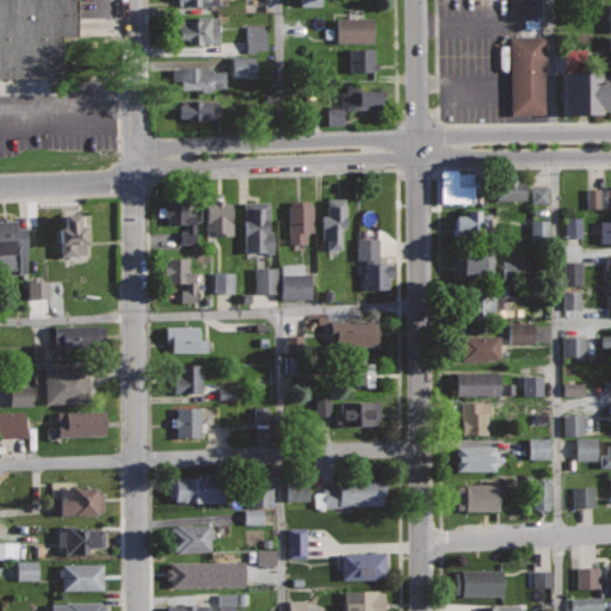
[(73,0),(0,0),(0,75),(54,75),(61,75),(60,37),(73,37),(73,0)]
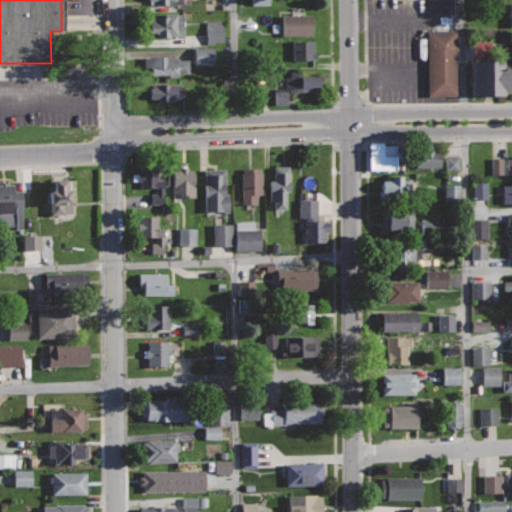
[(183,13),(165,14),(165,16),(149,17),(150,34),(157,33),(158,38),(185,36),(183,13)]
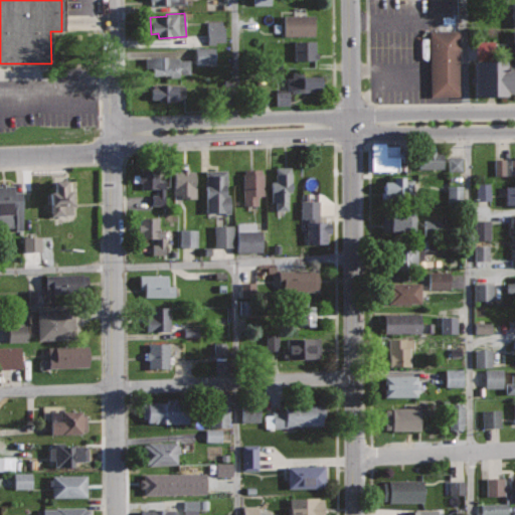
[(315,14),(283,14),(284,35),(316,35),(315,14)]
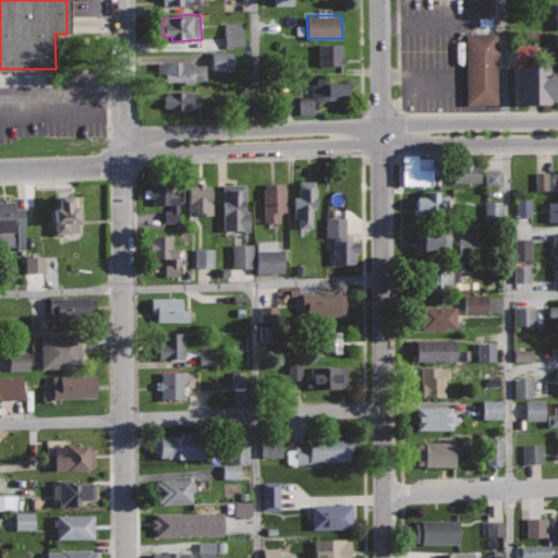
[(243,47),(242,23),(223,24),(223,47),(243,47)]
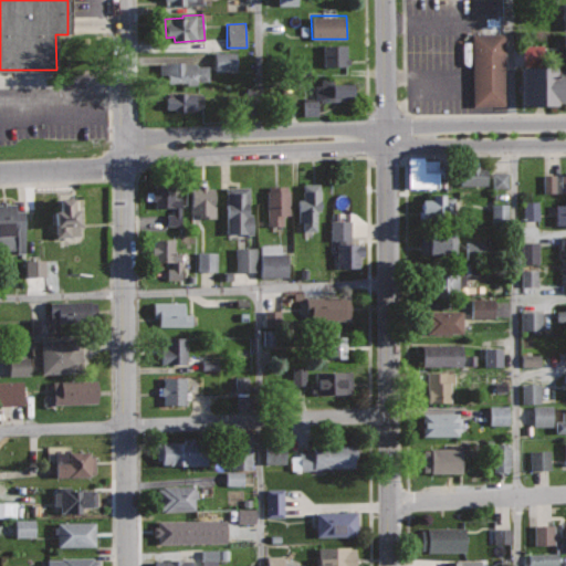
[(504,32),(472,33),(473,105),(505,104),(504,32)]
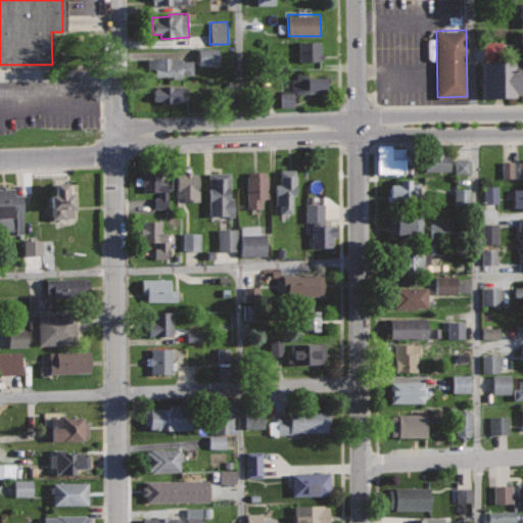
[(321,41),(298,41),(298,60),(323,59),(322,52),(321,52),(321,41)]
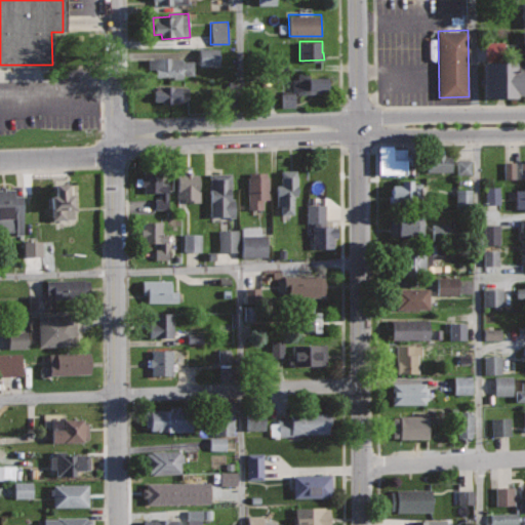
[(198,67),(218,67),(218,48),(198,48),(198,67)]
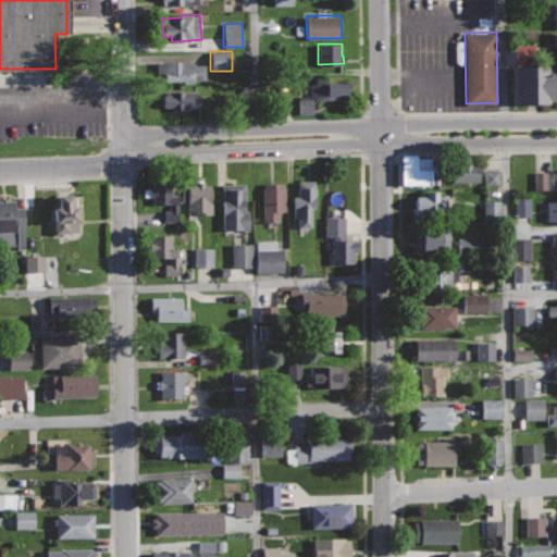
[(181,60),(157,61),(158,72),(164,72),(165,82),(182,81),(183,84),(195,83),(195,79),(206,78),(205,64),(194,64),(194,61),(181,62),(181,60)]
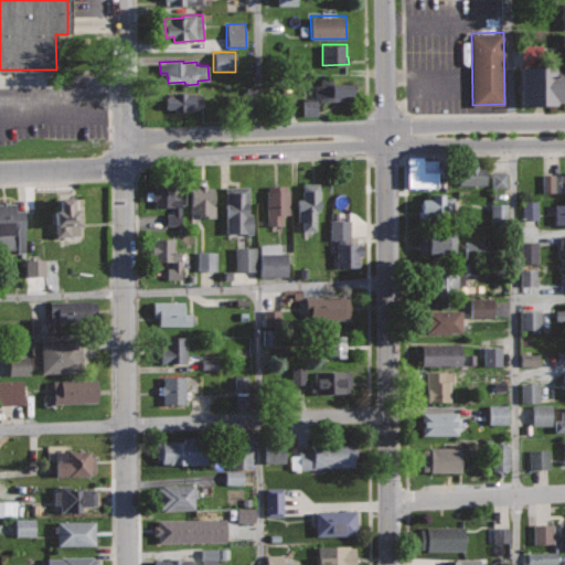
[(564,68),(556,70),(556,65),(522,66),(523,104),(556,104),(556,100),(564,99),(564,68)]
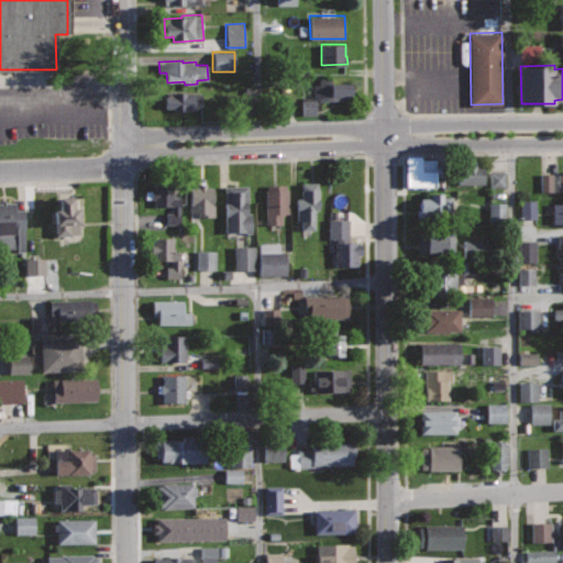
[(353,84),(331,84),(331,76),(299,77),(300,116),(318,114),(318,102),(344,101),(343,96),(353,96),(353,84)]
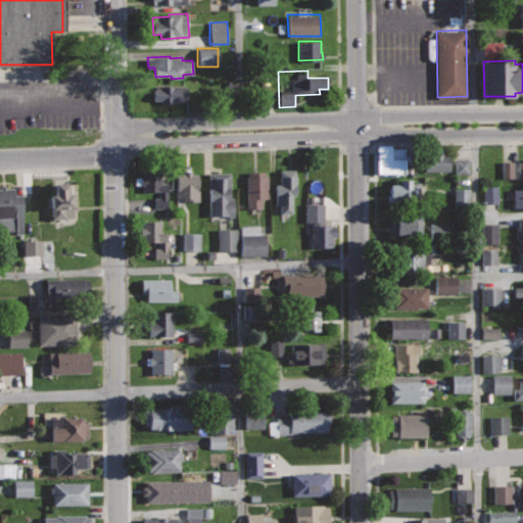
[(154,99),(154,86),(187,87),(187,100),(181,100),(181,101),(172,101),(172,102),(162,102),(162,100),(154,99)]
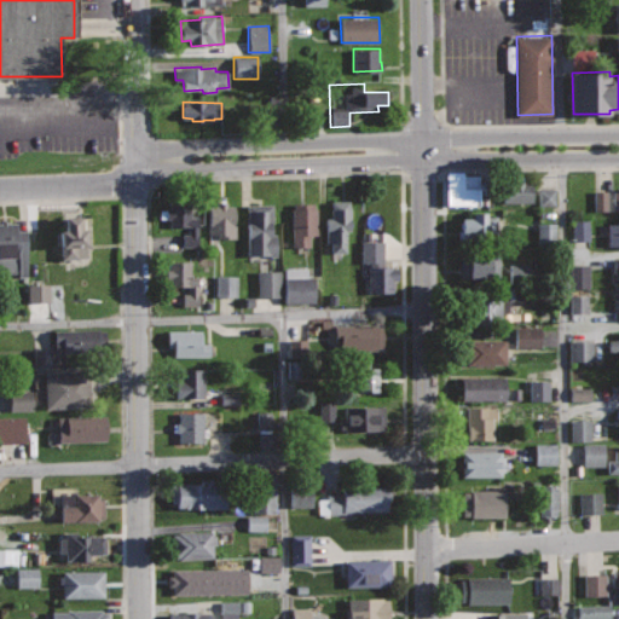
[(463,171),(445,172),(446,206),(487,203),(487,172),(463,173),(463,171)]
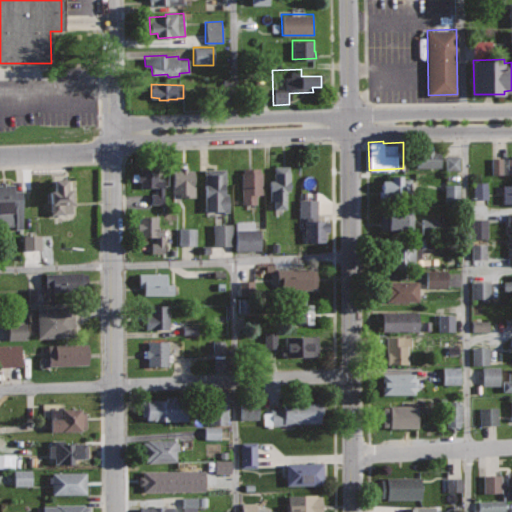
[(442,150),(416,151),(416,167),(442,167),(442,150)]
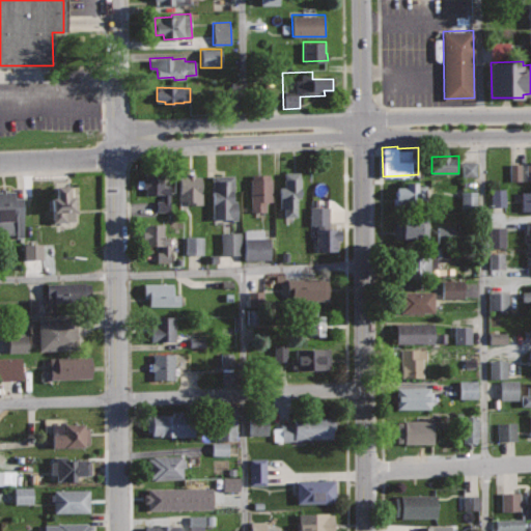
[(476,176),(475,162),(462,163),(462,176),(476,176)]
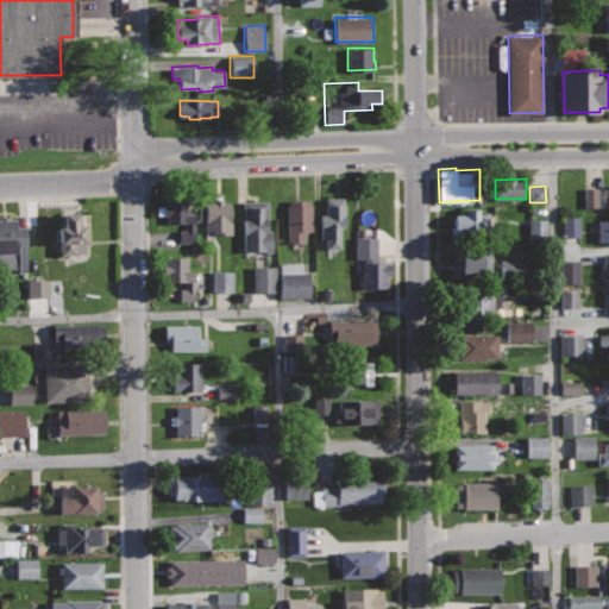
[(608,189),(585,189),(585,208),(604,208),(604,201),(608,201),(608,208),(608,189)]
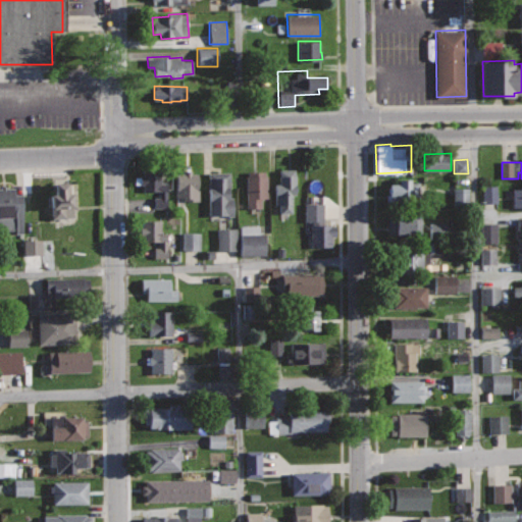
[(161,168),(140,168),(140,191),(159,191),(159,197),(154,197),(154,207),(167,207),(167,183),(161,183),(161,168)]
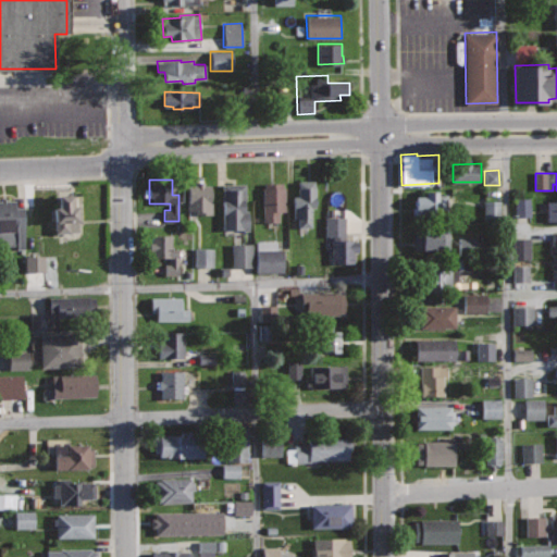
[(205,181),(187,181),(187,210),(195,210),(195,213),(213,213),(213,184),(205,185),(205,181)]
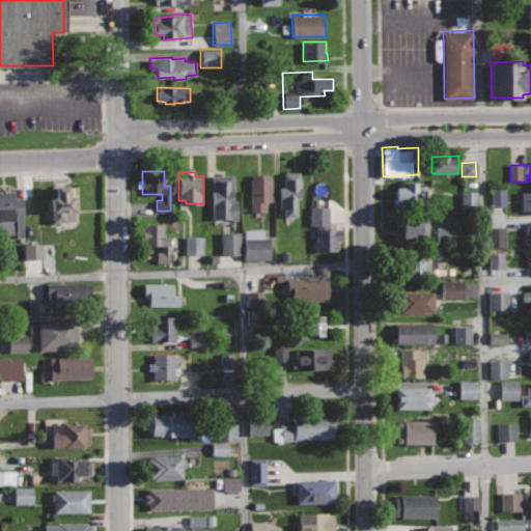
[(272,172),(250,173),(251,211),(266,211),(266,201),(273,201),(272,172)]
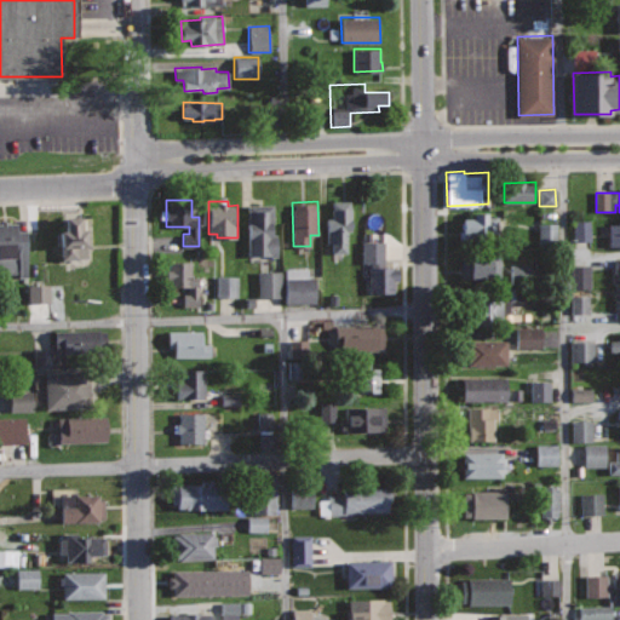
[(351,201),(331,201),(332,218),(326,218),(327,242),(332,242),(332,252),(349,252),(348,230),(352,230),(351,201)]
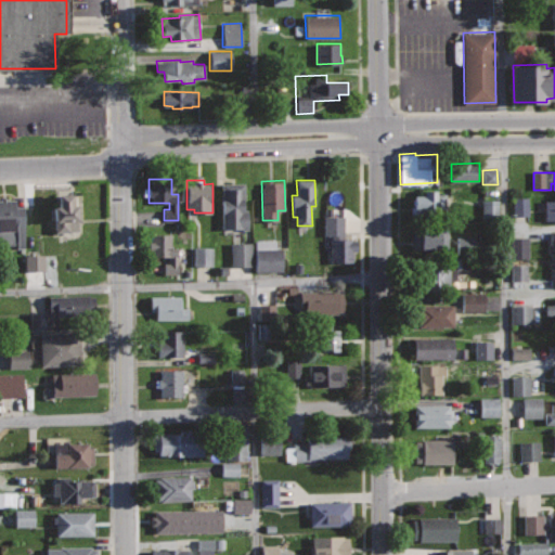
[(245,182),(221,182),(222,229),(249,229),(248,209),(246,209),(245,182)]
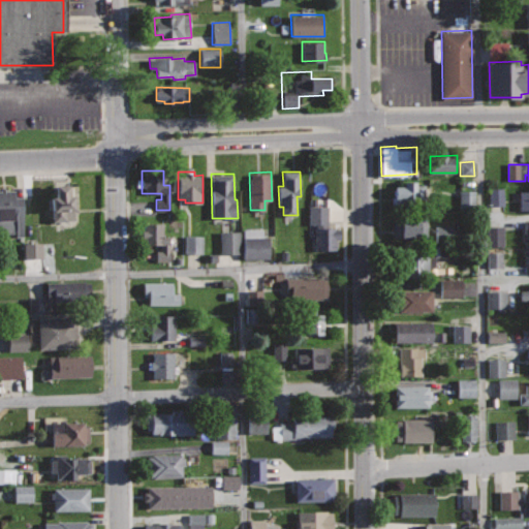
[(425,183),(417,183),(417,181),(404,181),(404,186),(396,186),(396,203),(415,203),(415,197),(425,197),(425,183)]
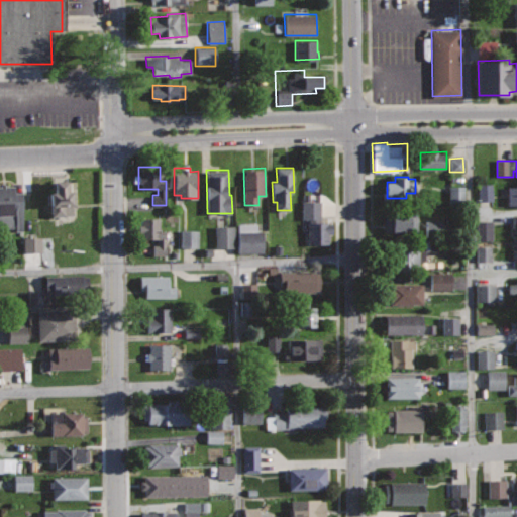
[(67,180),(54,181),(54,193),(48,193),(49,216),(77,215),(76,191),(67,191),(67,180)]
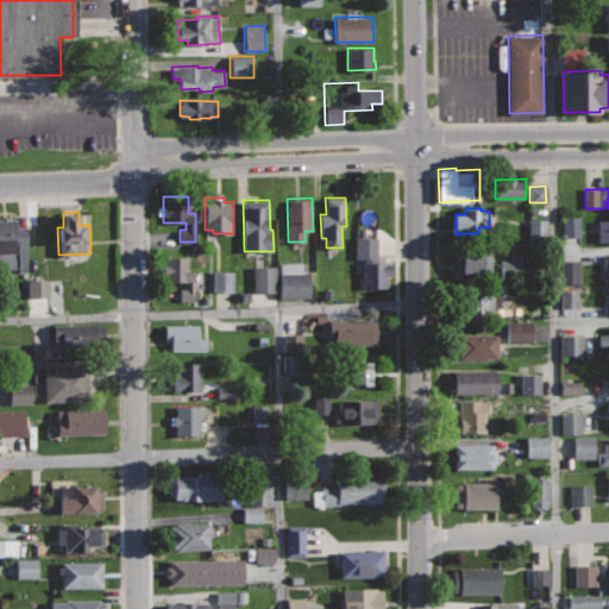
[(18,215),(0,215),(0,272),(26,272),(25,227),(18,227),(18,215)]
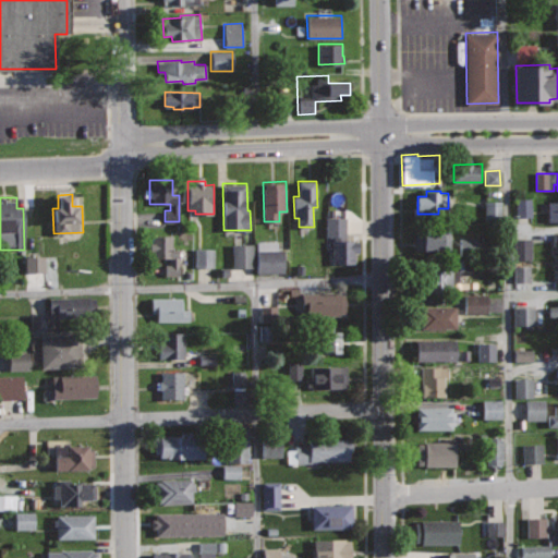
[(516,217),(531,217),(530,198),(514,199),(516,217)]
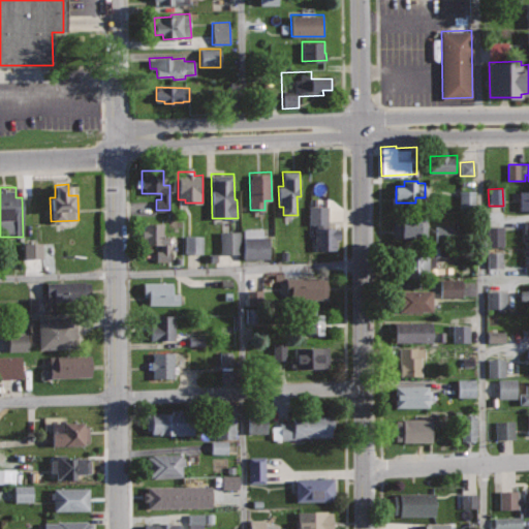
[(528,188),(520,188),(520,213),(528,213),(528,188)]
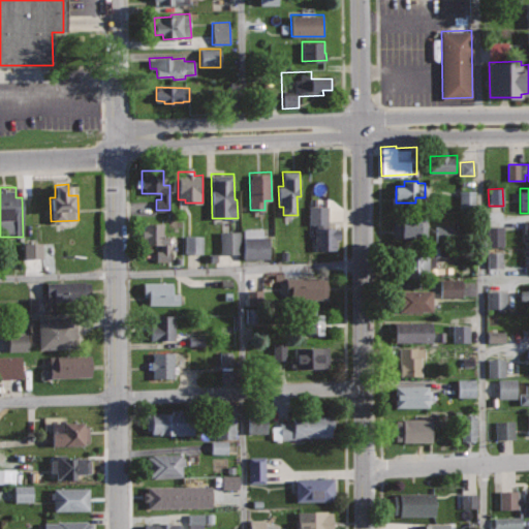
[(474,191),(460,191),(460,207),(474,207),(474,191)]
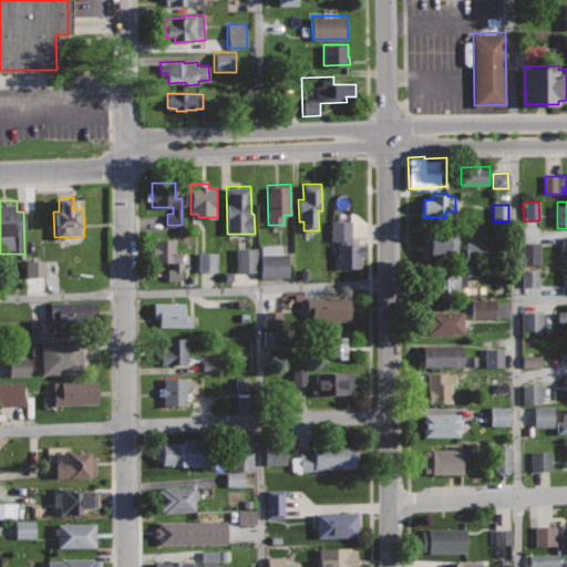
[(352,220),(342,220),(342,213),(333,213),(332,239),(339,239),(339,267),(360,267),(360,256),(364,256),(364,244),(352,244),(352,220)]
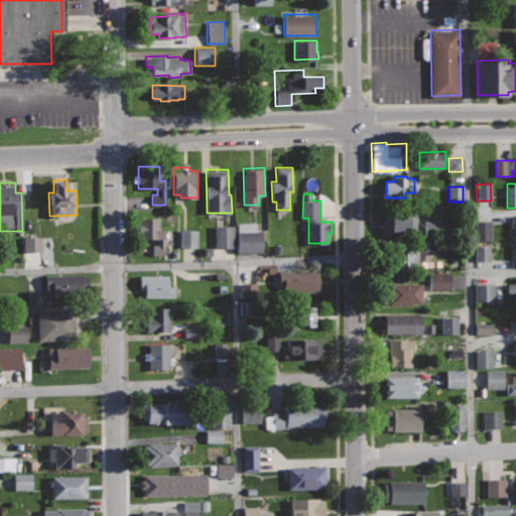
[(416,211),(383,211),(383,231),(416,231),(416,211)]
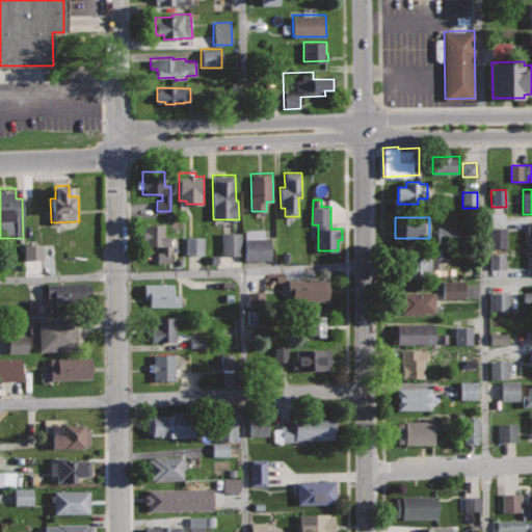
[(164,223),(143,224),(144,244),(163,244),(163,251),(158,251),(158,264),(171,264),(170,237),(164,237),(164,223)]
